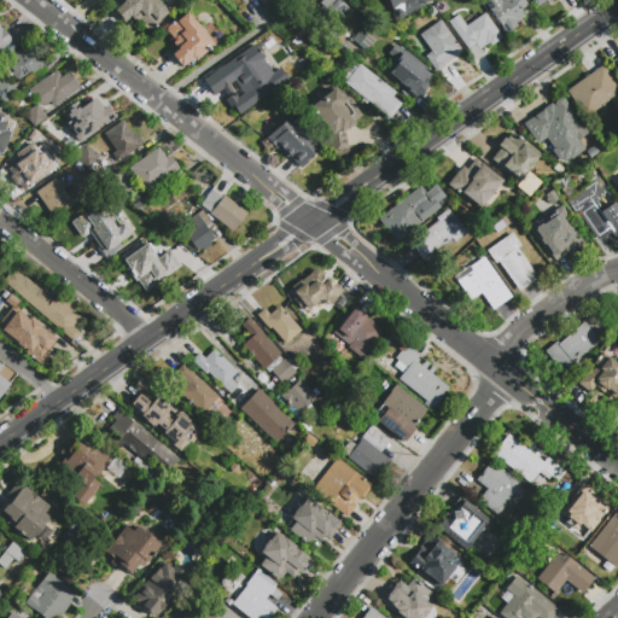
[(159,0),(163,4),(161,6),(168,13),(153,27),(139,12),(127,24),(114,10),(123,1),(122,0),(159,0)]
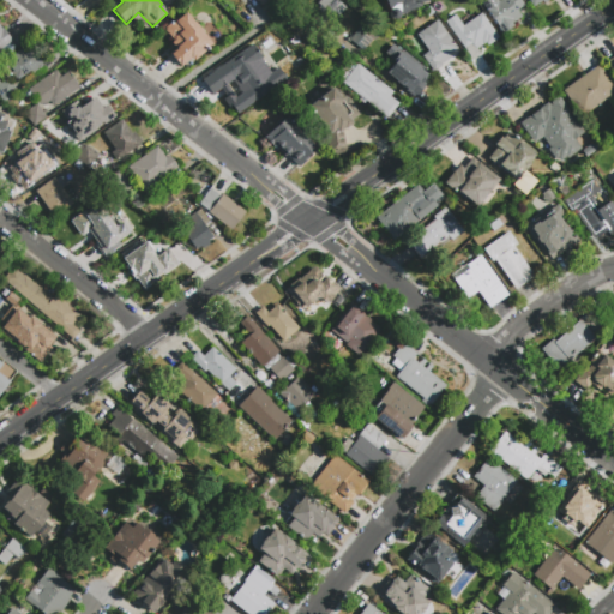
[(337,0),(343,5),(336,12),(331,7),(317,24),(306,14),(317,2),(314,0),(337,0)]
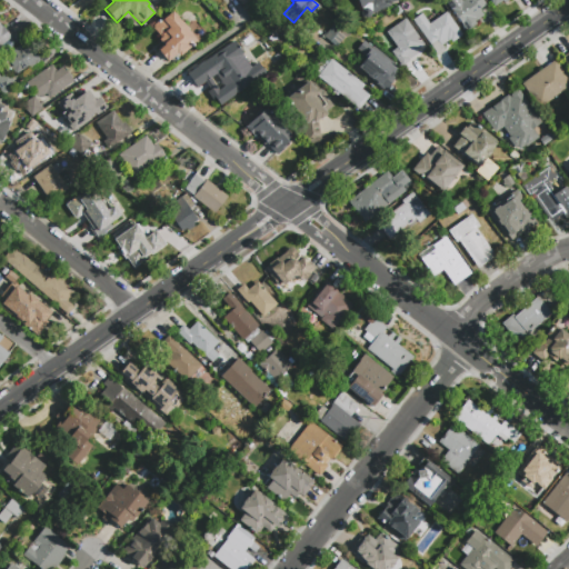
[(399,0),(390,3),(391,6),(365,17),(362,17),(361,16),(361,15),(360,13),(361,11),(362,9),(360,10),(355,0),(399,0)]
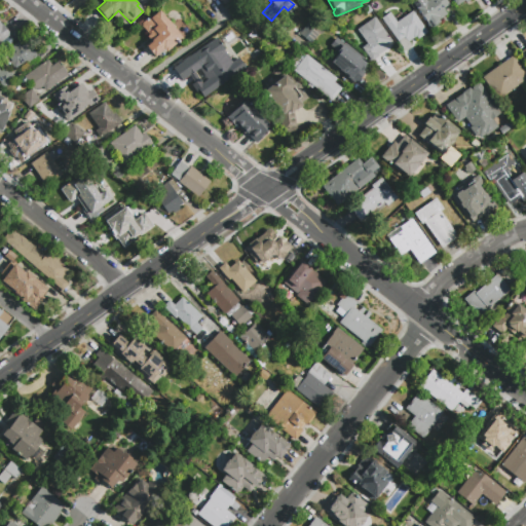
[(440,21),(430,28),(411,0),(445,0),(448,3),(442,7),(446,12),(438,19),(440,21)]
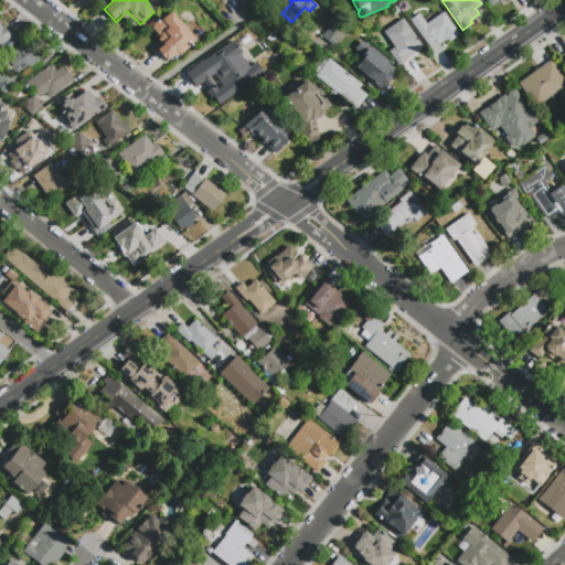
[(398,6),(405,1),(409,8),(403,12),(398,6)]
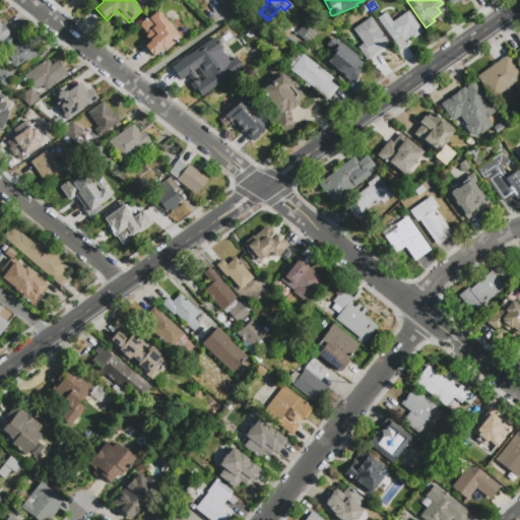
[(368,10),(362,14),(358,8),(364,4),(368,10)]
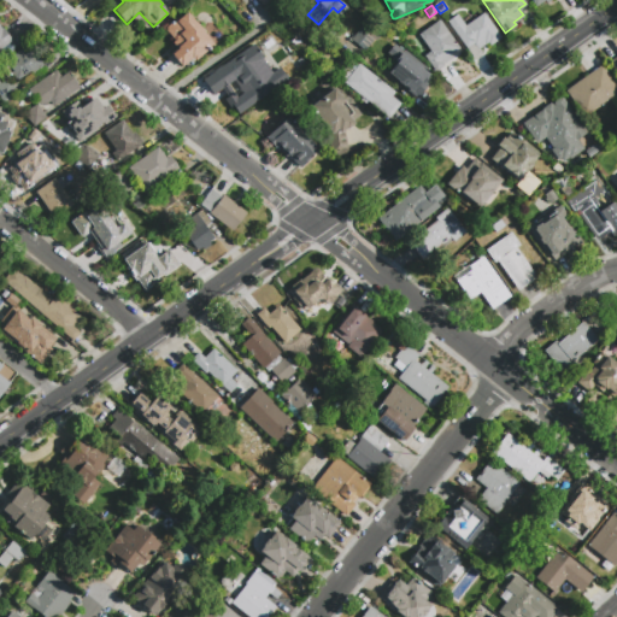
[(215,46),(197,60),(194,58),(182,68),(170,53),(176,48),(171,42),(174,41),(165,30),(188,12),(197,23),(198,22),(212,40),(211,41),(215,46)]
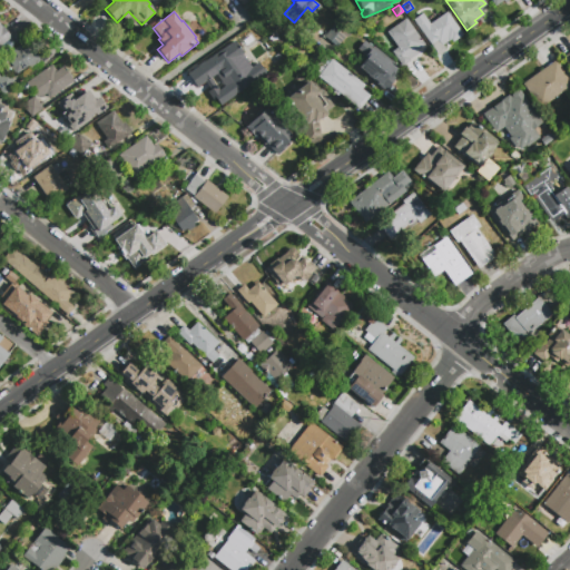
[(446,49),(439,55),(413,19),(422,13),(430,23),(446,12),(463,35),(452,41),(451,39),(443,45),(446,49)]
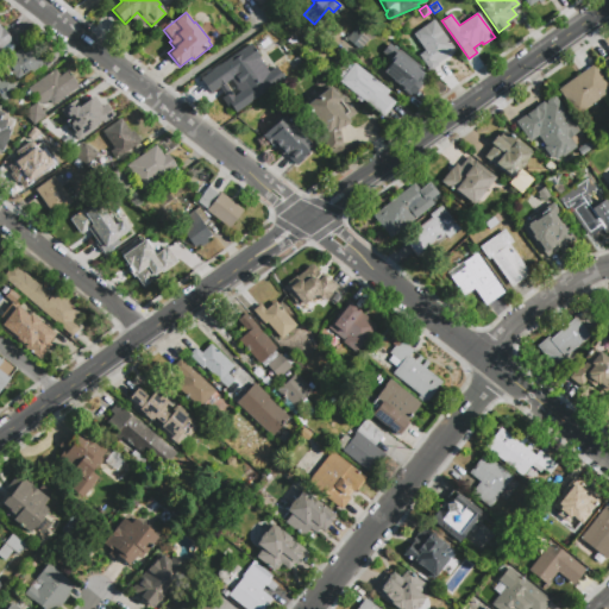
[(438,64),(431,70),(420,55),(425,50),(414,33),(433,19),(453,48),(445,54),(447,56),(438,63),(438,64)]
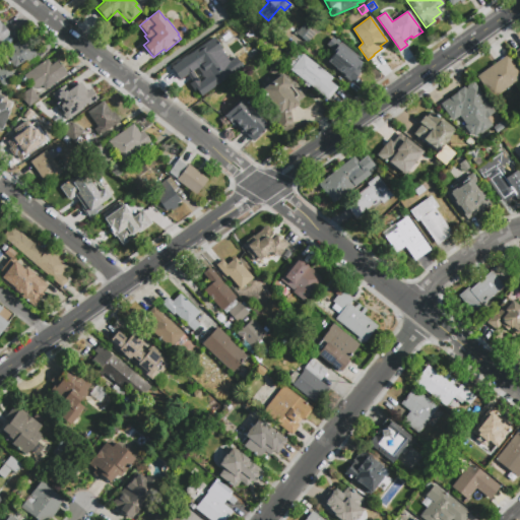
[(308,42),(297,33),(309,17),(321,26),(308,42)]
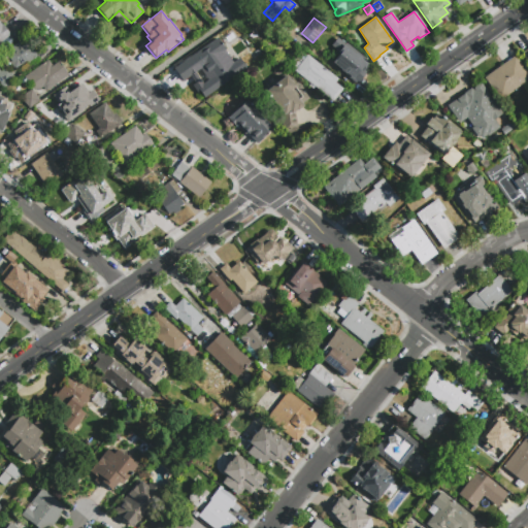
[(196,27),(189,36),(178,28),(186,19),(196,27)]
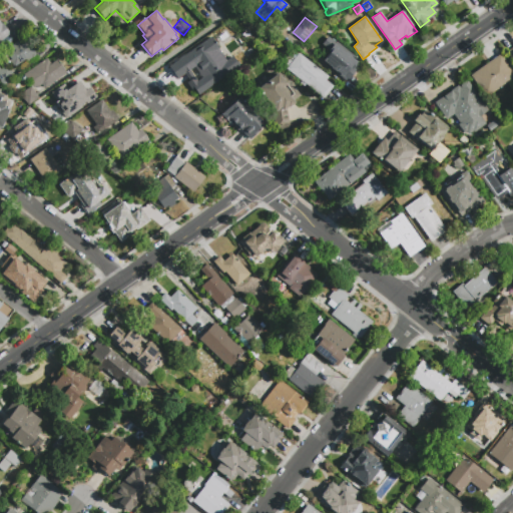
[(0,20),(2,23),(3,23),(11,35),(10,36),(12,39),(4,46),(1,42),(0,42),(0,20)]
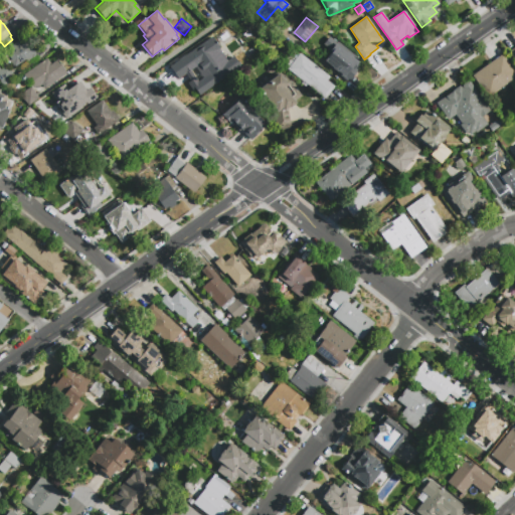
[(26,59),(15,67),(11,62),(7,65),(1,57),(17,45),(15,42),(27,34),(39,50),(35,53),(36,55),(27,61),(26,59)]
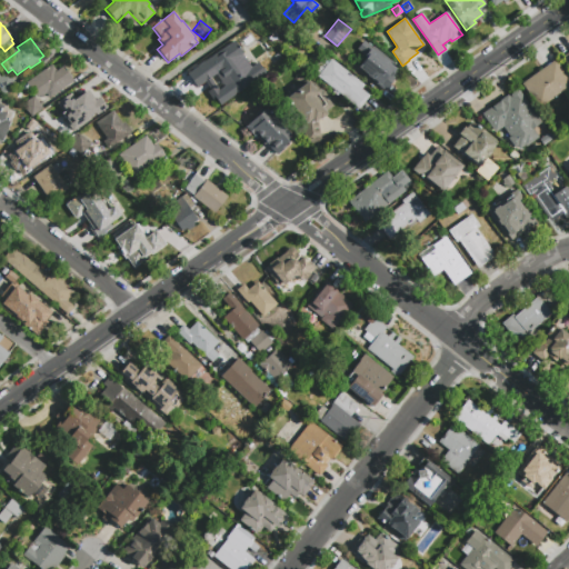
[(400,71),(385,90),(367,76),(367,75),(357,67),(365,56),(356,49),(362,40),(371,47),(370,48),(400,71)]
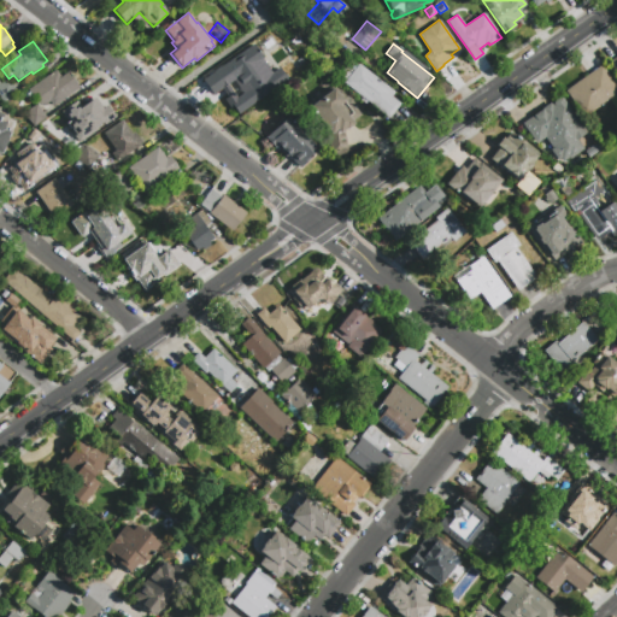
[(277,76),(253,93),(259,100),(241,113),(229,98),(245,87),(227,62),(245,50),(247,54),(252,51),(263,65),(268,62),(277,76)]
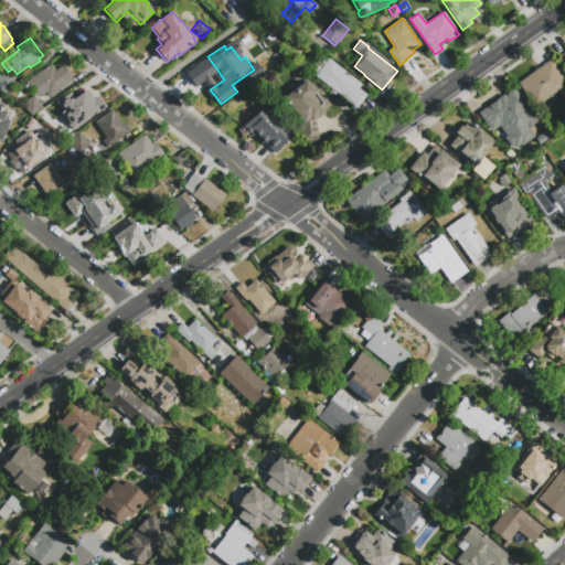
[(366,95),(355,108),(315,76),(316,74),(310,70),(320,55),(327,61),(329,59),(361,84),(358,88),(366,95)]
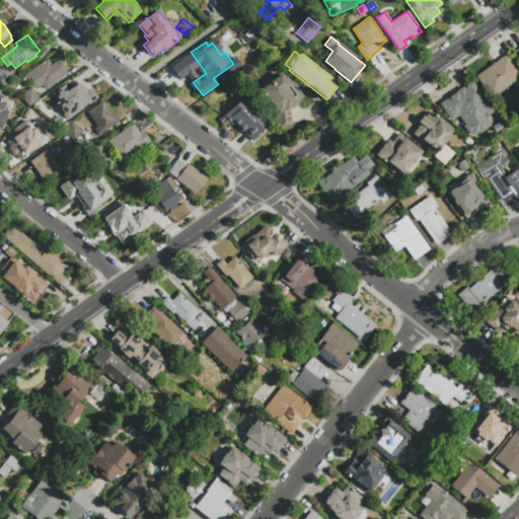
[(518,71),(518,79),(492,99),(475,76),(507,53),(518,71)]
